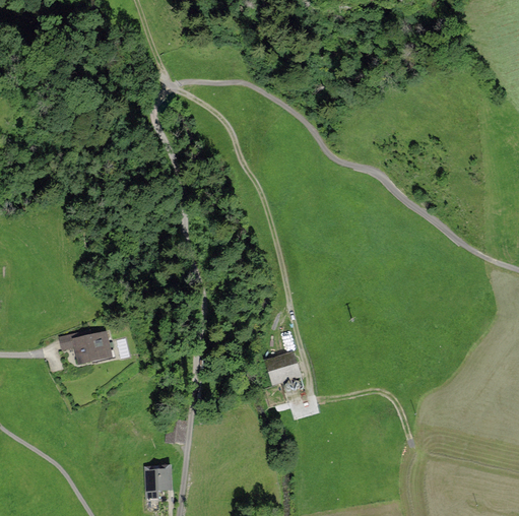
[(62,348),(74,345),(72,337),(91,333),(90,327),(59,334),(62,348)]
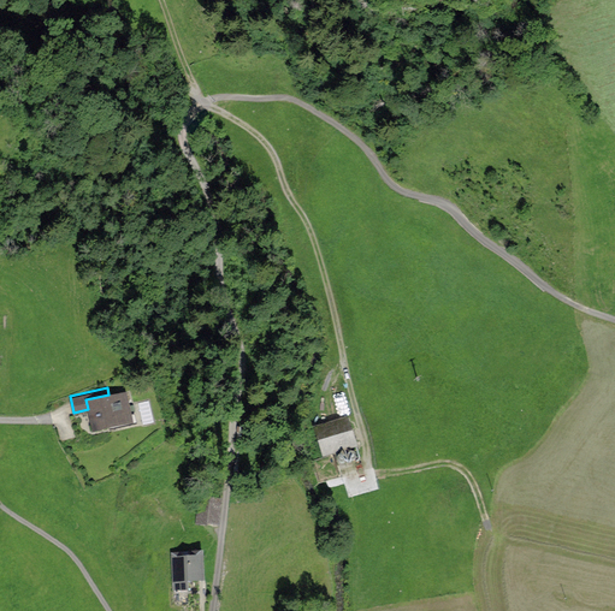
[(108,395),(86,399),(88,409),(93,429),(134,421),(126,391),(108,395)]
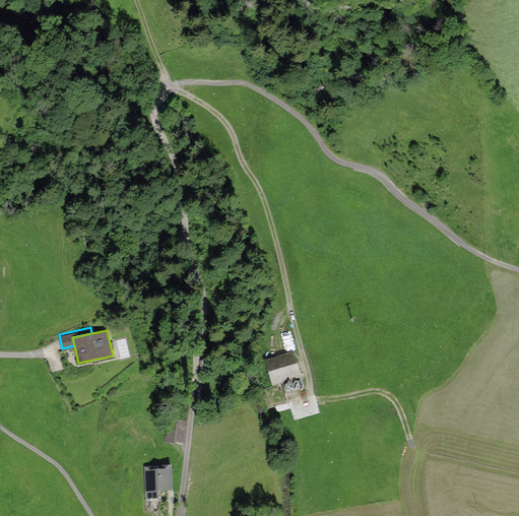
[(293,348),(263,358),(271,384),(301,375),(293,348)]
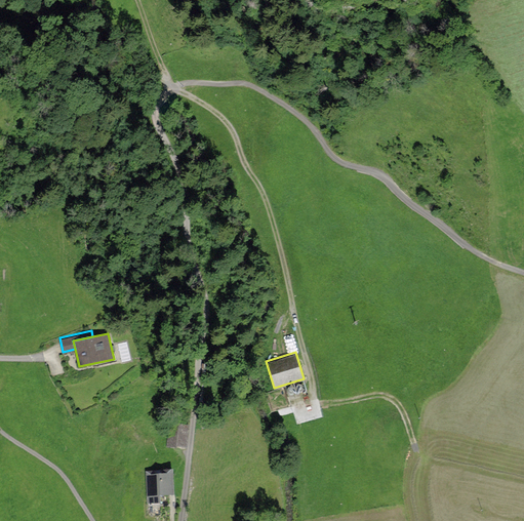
[(166,444),(186,446),(188,424),(168,422),(166,444)]
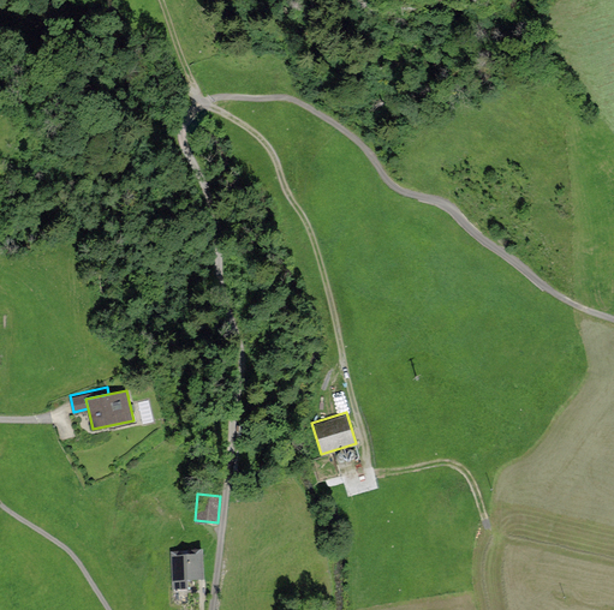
[(204,579),(203,546),(170,548),(172,586),(186,586),(186,579),(204,579)]
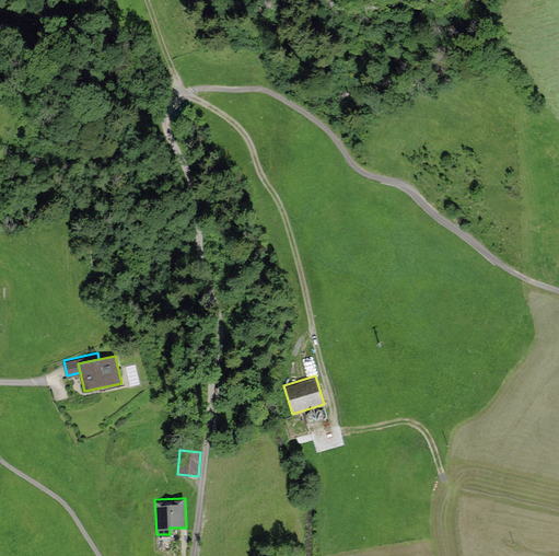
All buildings are outlined.
